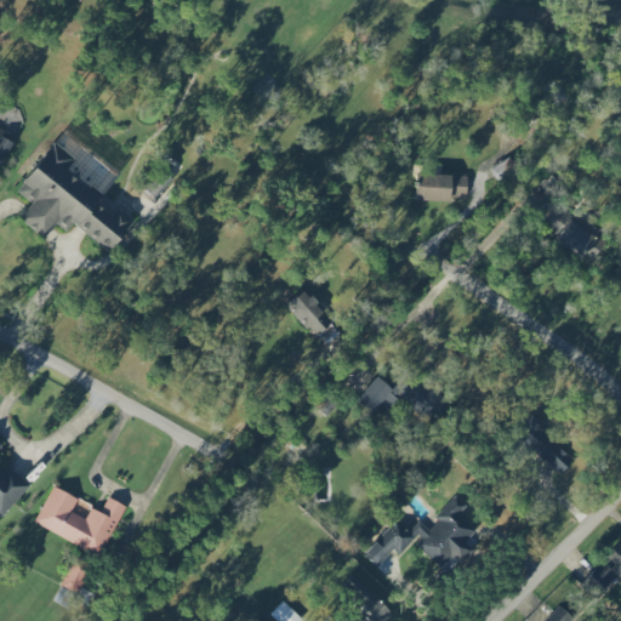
[(0,164),(11,143),(0,137),(0,164)]
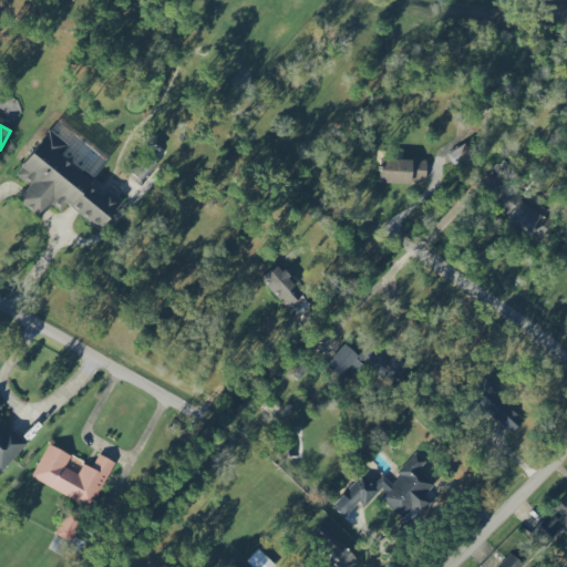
[(100,230),(120,202),(105,191),(104,192),(54,155),(62,144),(45,132),(14,175),(28,185),(17,200),(40,217),(50,204),(60,212),(64,205),(100,230)]
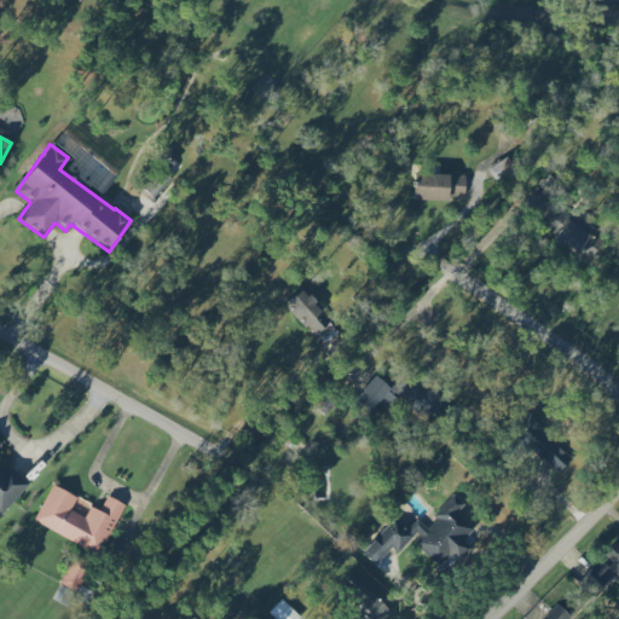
[(169,183),(160,168),(138,183),(149,198),(169,183)]
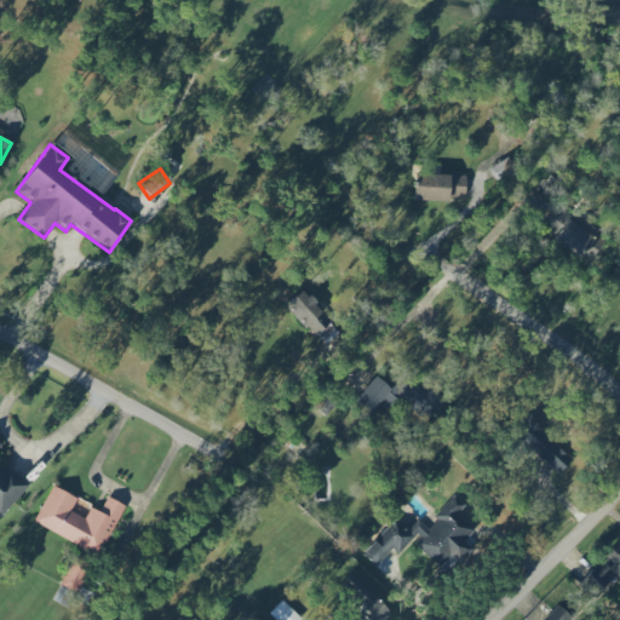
[(465,176),(413,174),(412,201),(447,202),(447,197),(464,197),(465,176)]
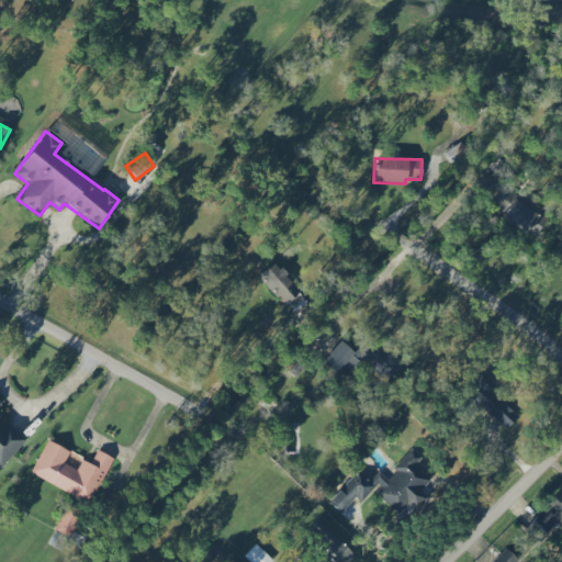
[(499,189),(491,204),(503,212),(499,217),(534,238),(546,218),(499,189)]
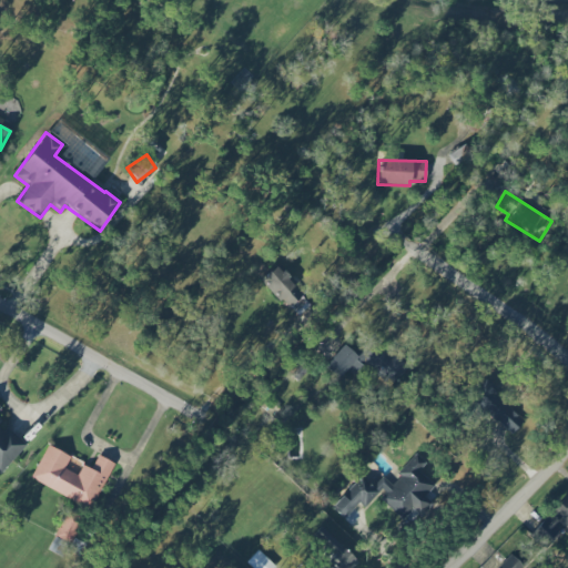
[(261,280),(295,317),(311,304),(275,266),(261,280)]
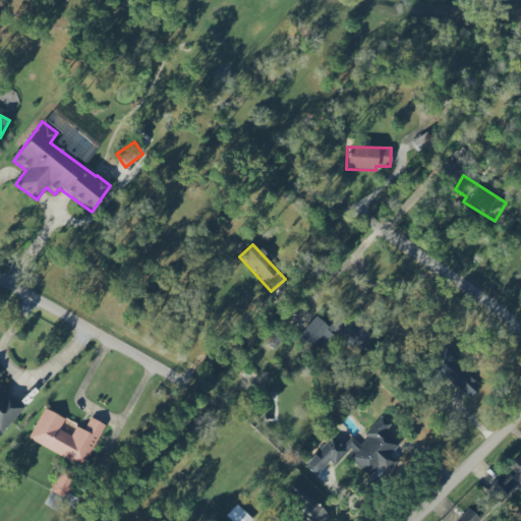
[(441,365),(438,367),(464,401),(479,389),(445,347),(435,356),(441,365)]
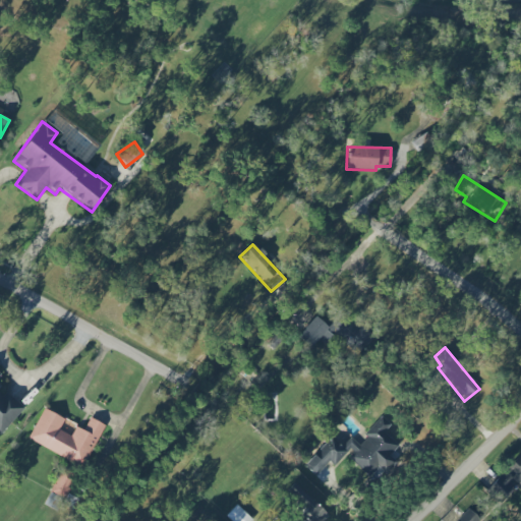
[(0,433),(23,408),(9,395),(0,394),(0,375),(1,374),(0,372),(0,433)]
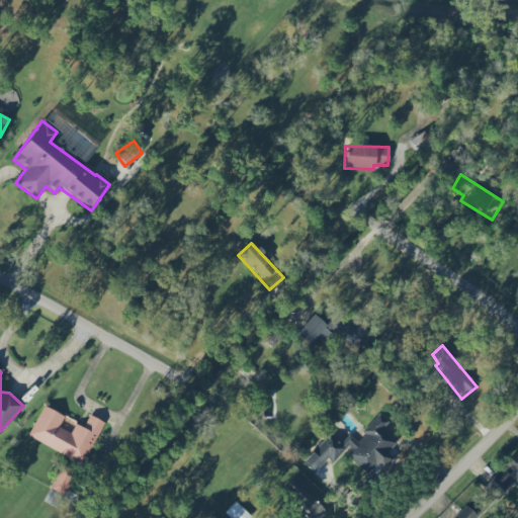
[(27,437),(83,464),(103,422),(89,415),(83,427),(75,424),(70,433),(58,427),(63,416),(42,406),(27,437)]
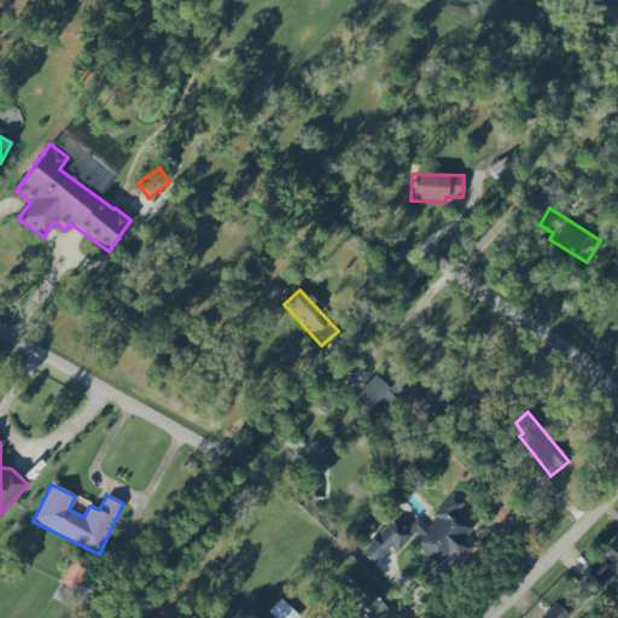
[(481,525),(450,497),(424,526),(415,518),(407,528),(395,516),(360,552),(373,565),(390,547),(396,553),(410,537),(438,563),(454,546),(458,549),(481,525)]
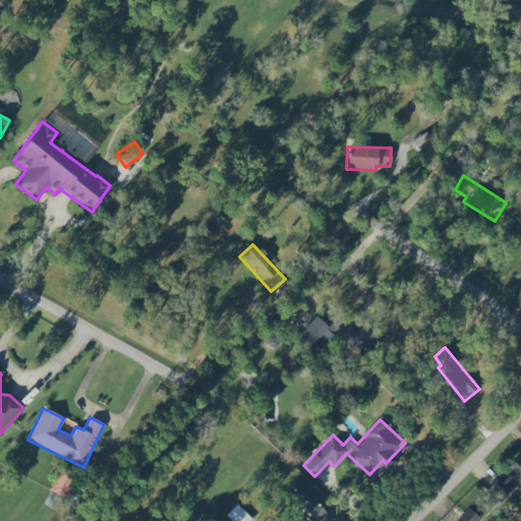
[(495,484),(493,483),(484,490),(500,506),(517,488),(520,493),(520,462),(518,465),(516,463),(495,484)]
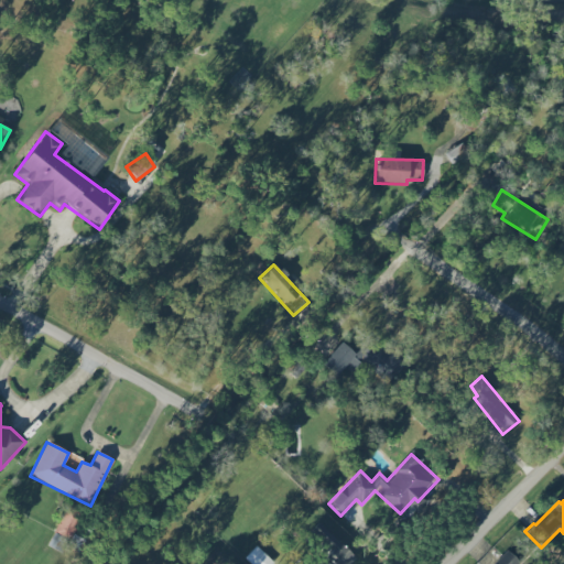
[(306,534),(333,557),(326,563),(342,563),(351,553),(317,522),(306,534)]
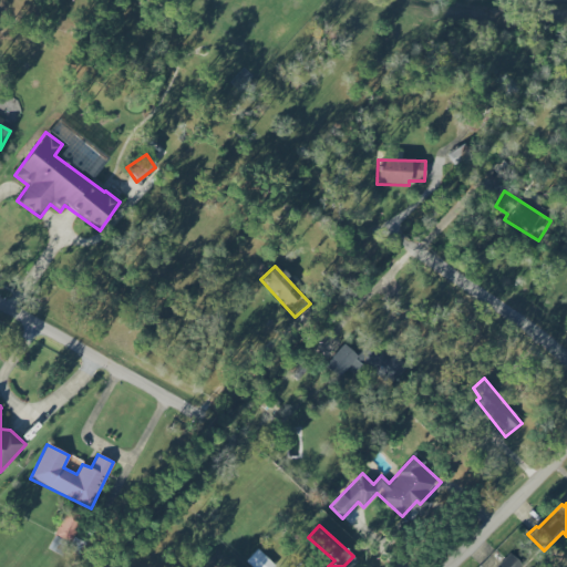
[(251,566),(272,566),(275,566),(257,549),(246,562),(251,566)]
